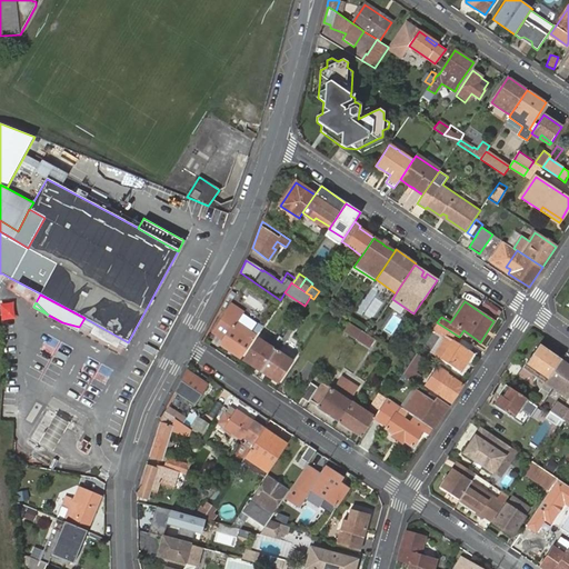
[(275,350),(261,371),(279,382),(292,362),(291,361),(295,357),(281,348),(283,346),(301,318),(298,316),(279,343),(275,350)]
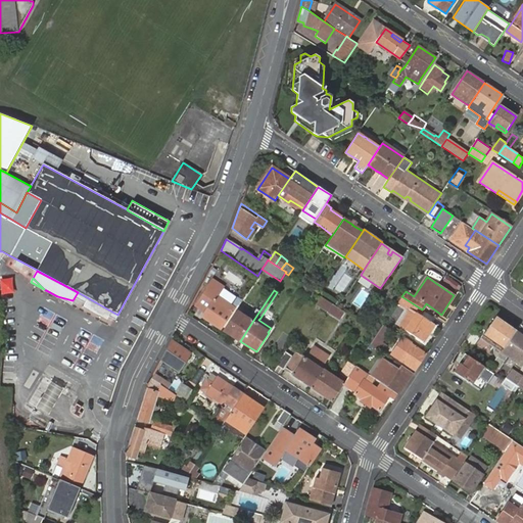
[(111,326),(117,315),(78,292),(73,300),(57,296),(111,326)]
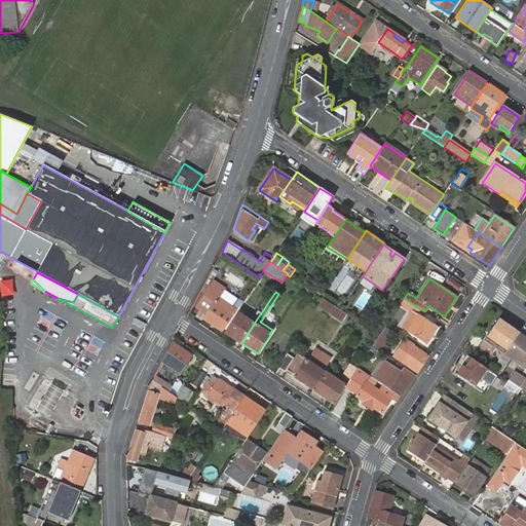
[(207,299),(198,294),(190,310),(197,314),(207,299)]
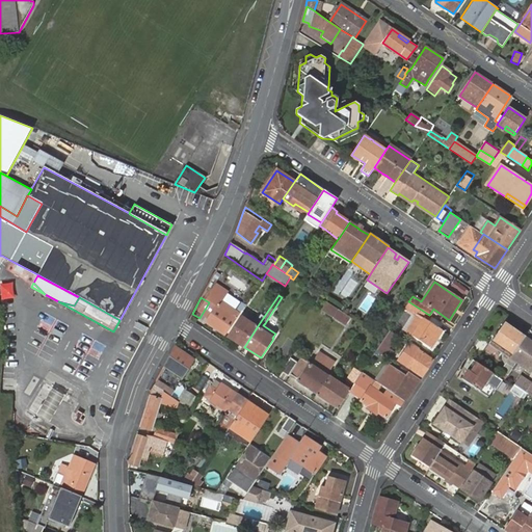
[(224,336),(239,314),(237,312),(225,303),(220,300),(206,322),(224,336)]
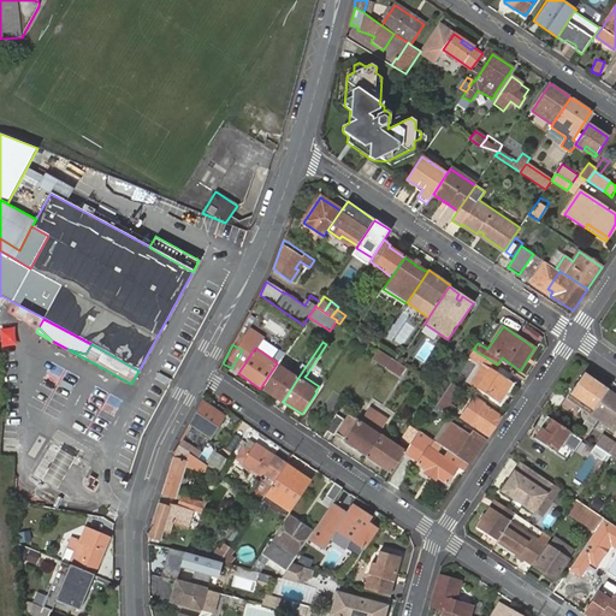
[(497,365),(473,349),(468,357),(478,363),(483,367),(471,385),(499,403),(511,383),(495,371),(498,365),(497,365)]
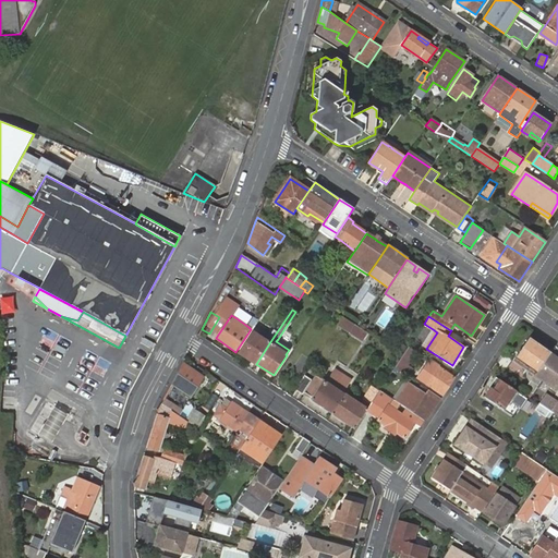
[(361,328),(348,319),(347,320),(343,327),(358,337),(363,329),(361,328)]
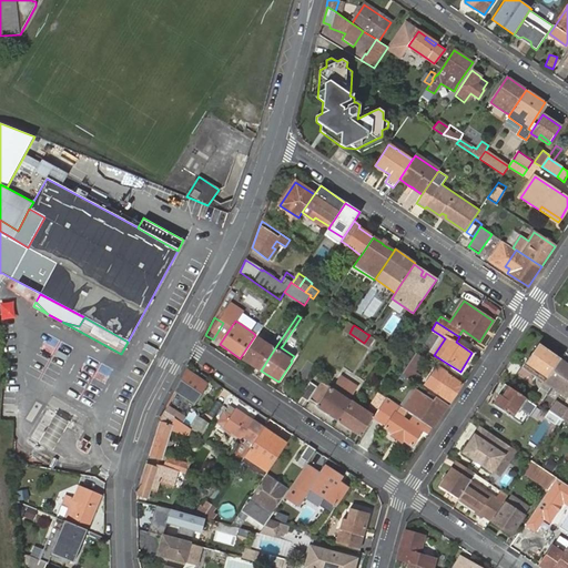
[(374,338),(369,335),(364,343),(368,346),(374,338)]
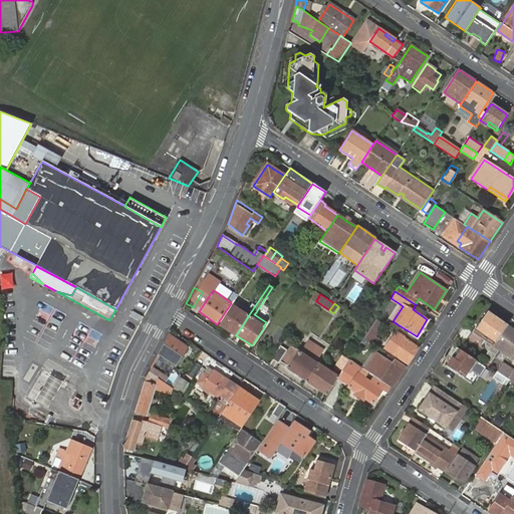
[(369,308),(362,303),(354,315),(361,320),(369,308)]
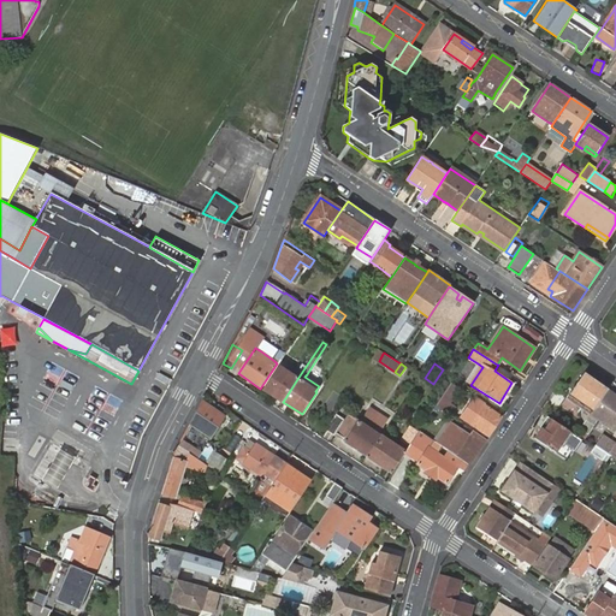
[(483,367),(478,363),(466,381),(471,385),(483,367)]
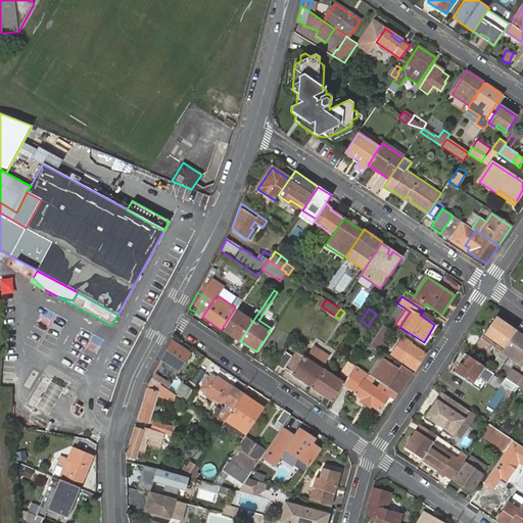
[(224,330),(240,341),(252,322),(256,316),(253,314),(249,320),(236,312),(224,330)]
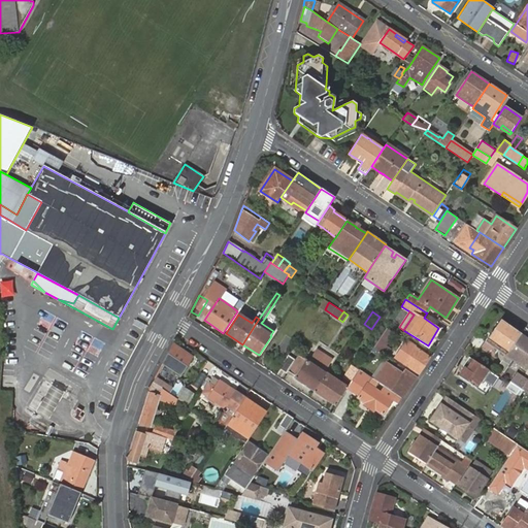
[(501,352),(517,331),(496,317),(482,337),(501,352)]
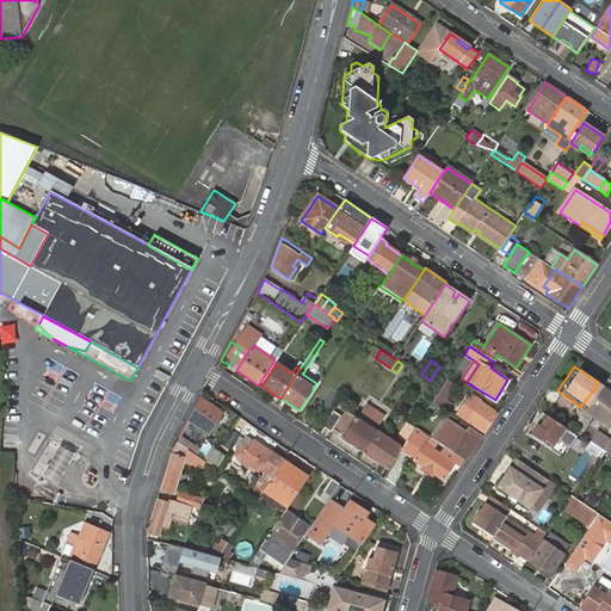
[(455,386),(446,380),(440,389),(432,402),(445,411),(450,406),(444,401),(455,386)]
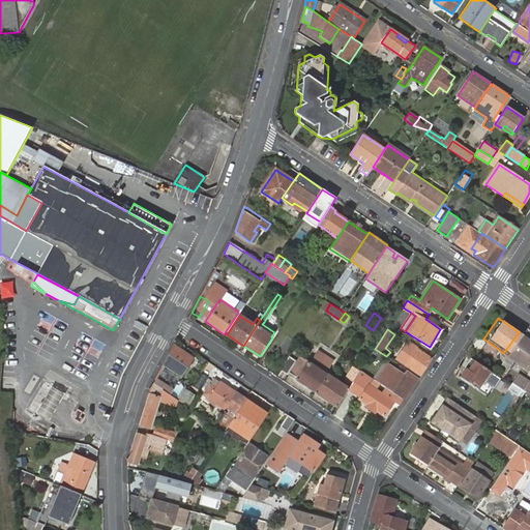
[(529,340),(523,334),(523,335),(510,352),(507,357),(507,358),(513,362),(519,361),(524,365),(523,366),(529,371),(529,370),(529,340)]
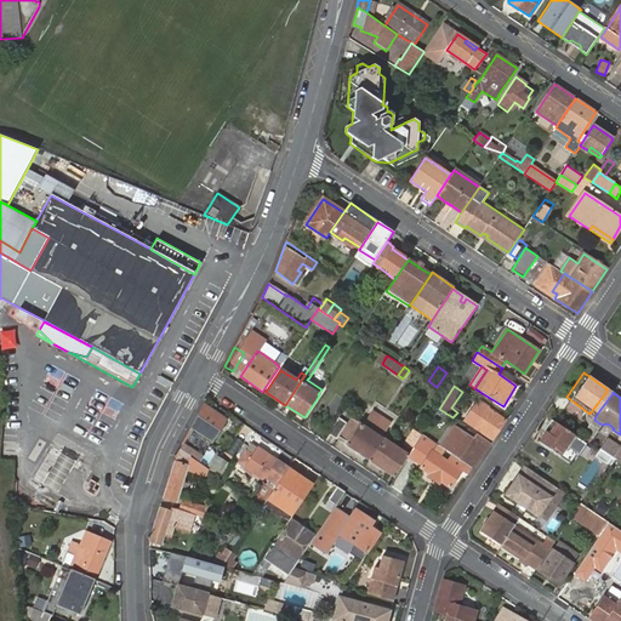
[(465,421),(474,427),(493,439),(505,420),(488,409),(489,406),(479,399),(465,421)]
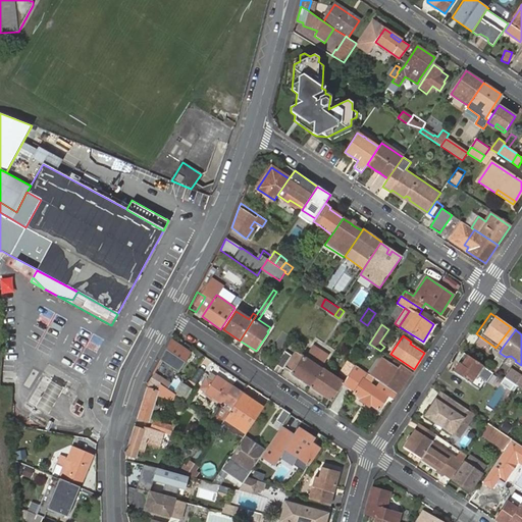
[(171,338),(160,360),(178,372),(192,353),(171,338)]
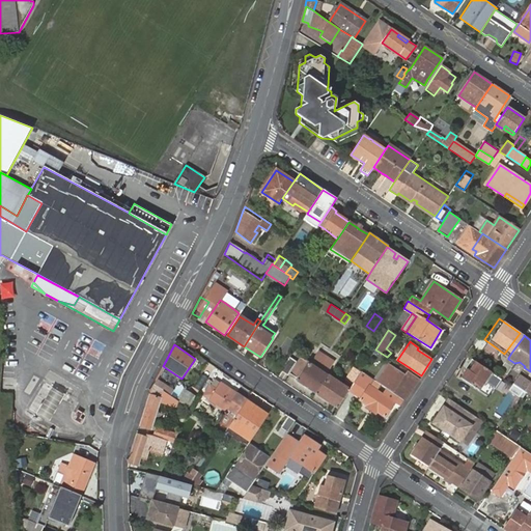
[(328,375),(331,370),(329,368),(333,362),(318,353),(314,359),(311,358),(308,363),(300,358),(297,362),(289,357),(281,370),(287,375),(289,373),(298,379),(296,381),(315,394),(328,375)]
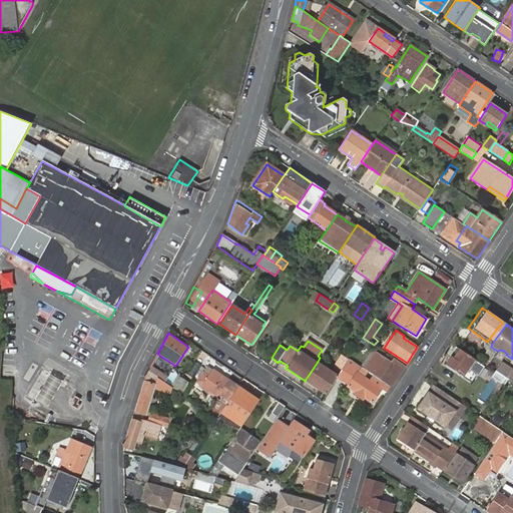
[(463,377),(472,383),(476,376),(477,374),(479,372),(470,366),(471,364),(474,366),(477,361),(474,359),(460,350),(456,347),(450,356),(452,357),(446,365),(463,377)]
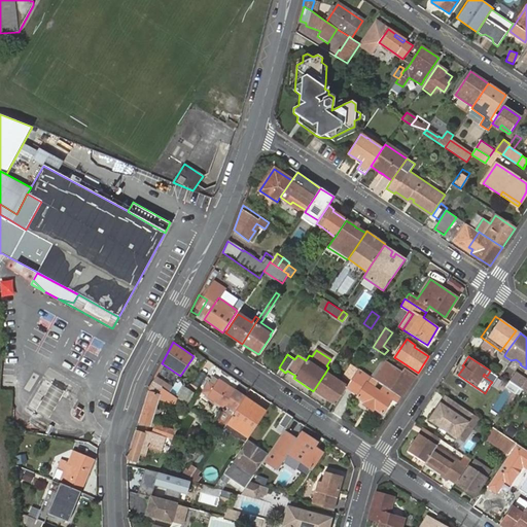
[(402,396),(415,377),(403,369),(398,365),(395,369),(387,362),(376,379),(402,396)]
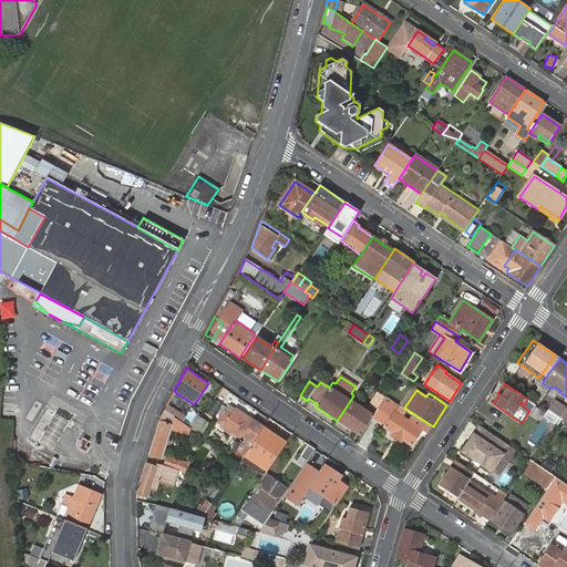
[(366,411),(373,416),(385,398),(378,392),(366,411)]
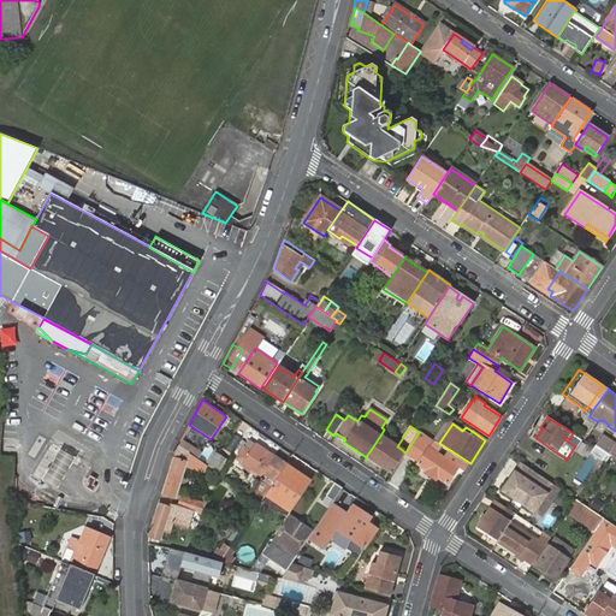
[(434,442),(419,431),(419,432),(406,452),(420,462),(419,465),(427,471),(426,473),(437,480),(438,478),(448,484),(457,467),(462,460),(450,451),(445,458),(430,449),(434,442)]
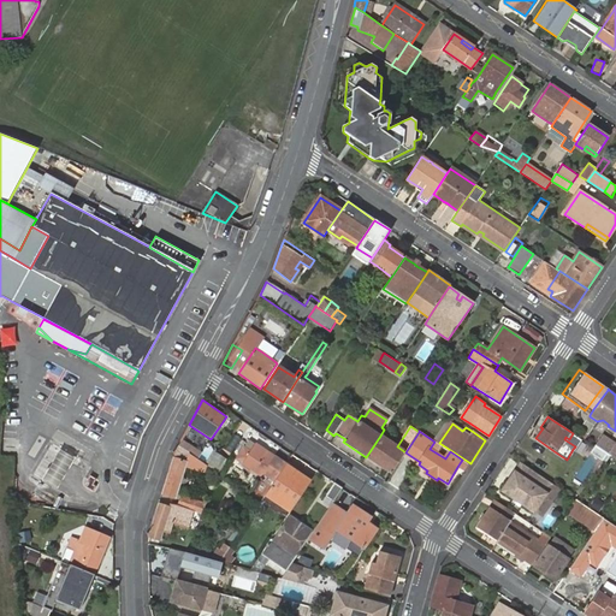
[(391,473),(406,452),(397,446),(380,436),(366,457),(391,473)]
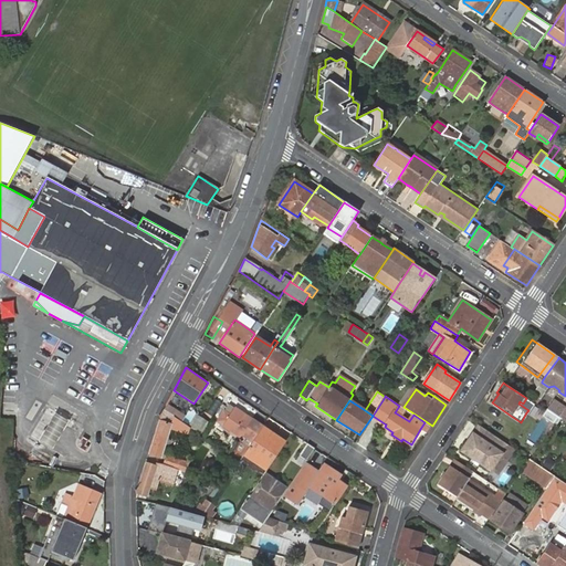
[(553,400),(547,409),(558,417),(565,408),(553,400)]
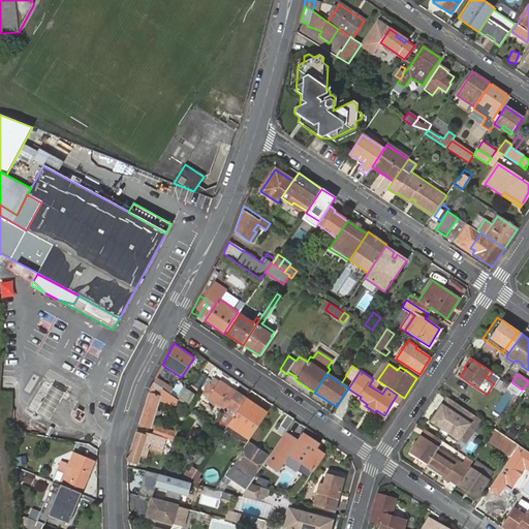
[(155,377),(153,382),(169,394),(173,389),(155,377)]
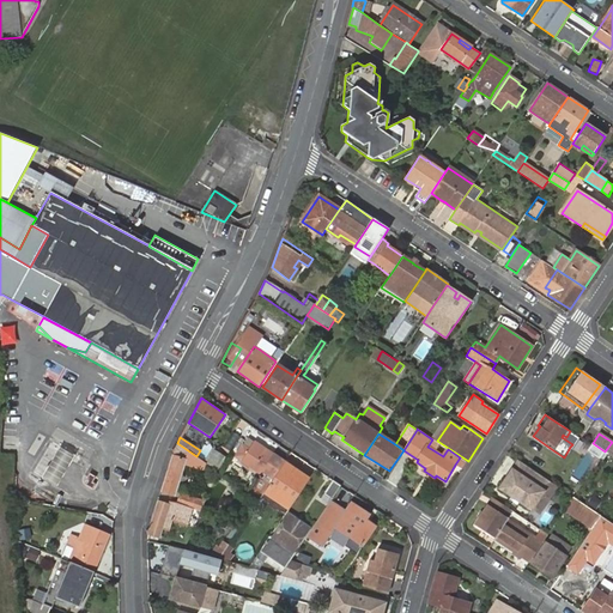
[(247,453),(241,448),(235,456),(260,473),(262,471),(273,479),(284,462),(273,454),(254,442),(249,449),(247,453)]
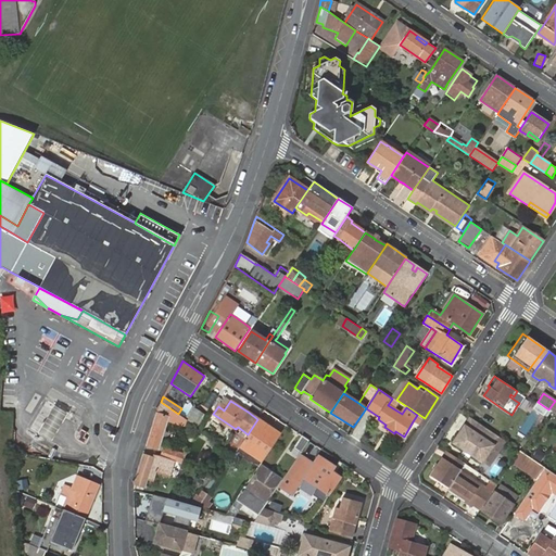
[(156,414),(146,445),(158,449),(167,417),(168,415),(177,420),(178,415),(178,414),(161,402),(158,407),(156,414)]
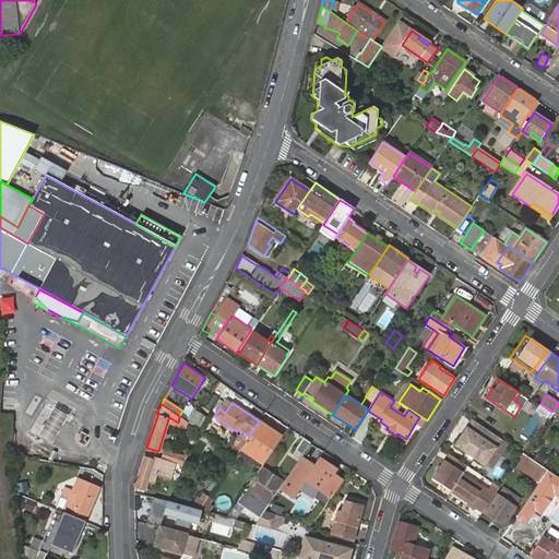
[(59,429),(68,414),(56,407),(55,406),(46,421),(39,432),(52,440),(59,429)]
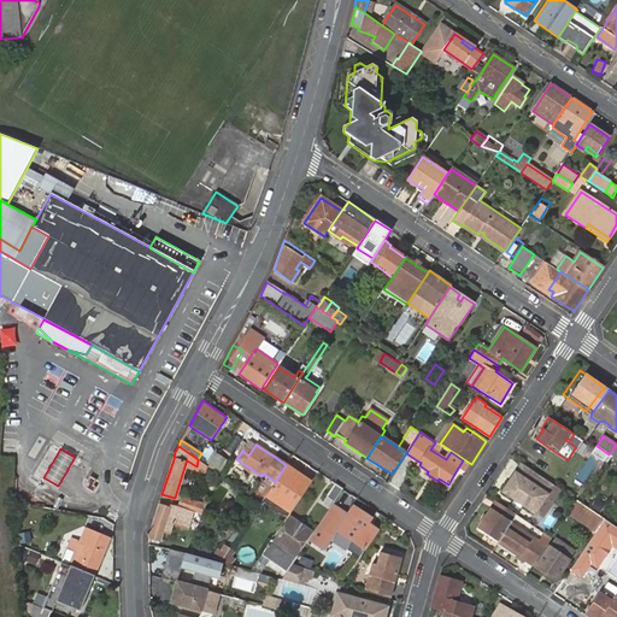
[(522,505),(534,513),(538,507),(546,495),(541,492),(548,482),(522,464),(516,474),(503,492),(516,500),(522,505)]
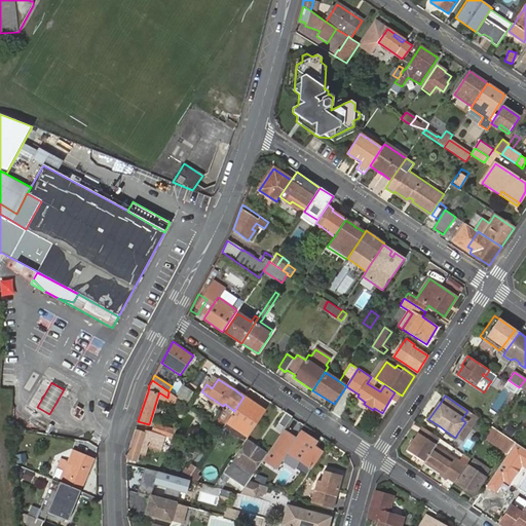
[(265,411),(243,397),(234,411),(231,415),(227,422),(248,437),(265,411)]
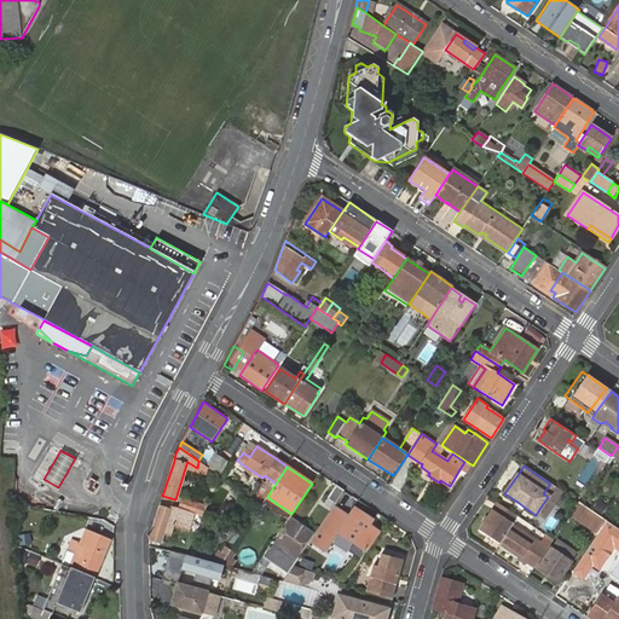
[(264,502),(267,497),(272,489),(264,482),(253,498),(262,504),(264,502)]
